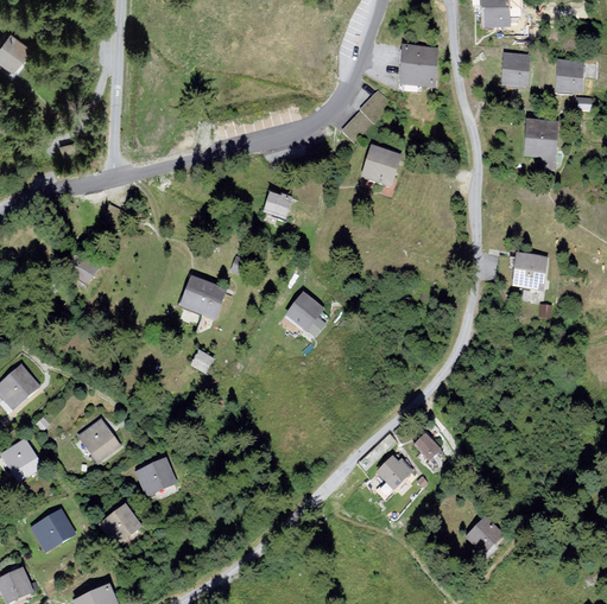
[(478,0),(479,27),(510,26),(509,0),(478,0)]
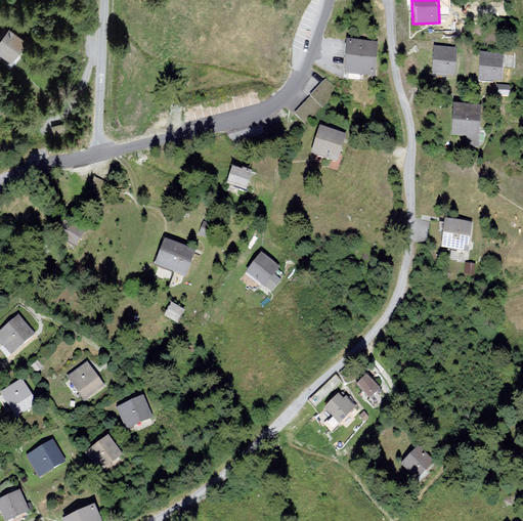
[(7,29),(0,37),(0,51),(12,60),(26,43),(7,29)]
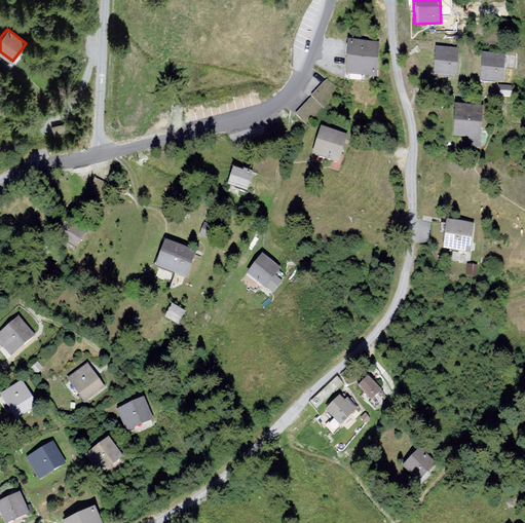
[(343,41),(342,73),(376,74),(378,43),(343,41)]
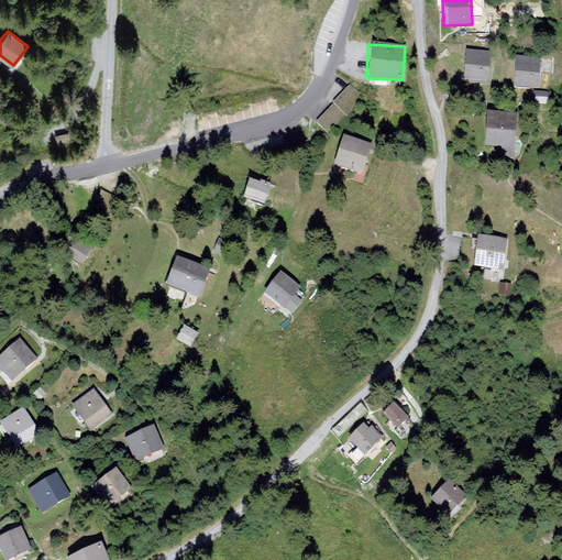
[(464,52),(463,80),(488,81),(489,53),(464,52)]
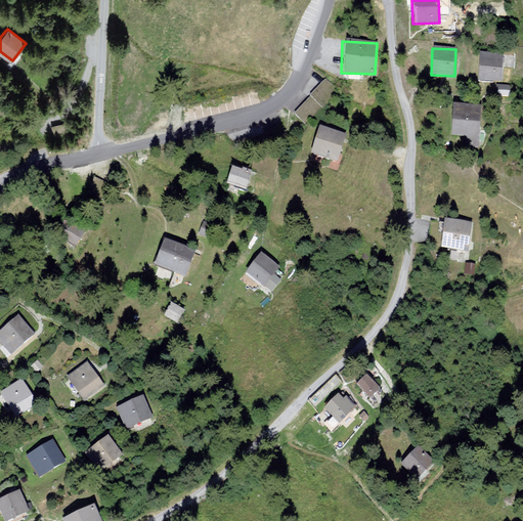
[(479,53),(477,80),(502,82),(503,54),(479,53)]
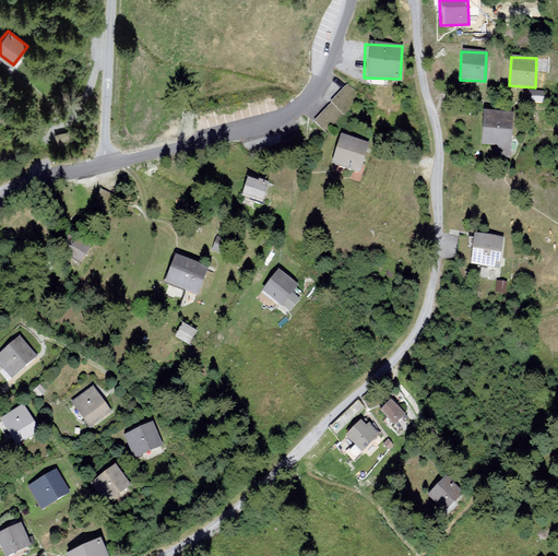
[(329,126),(361,89),(349,79),(317,116),(329,126)]
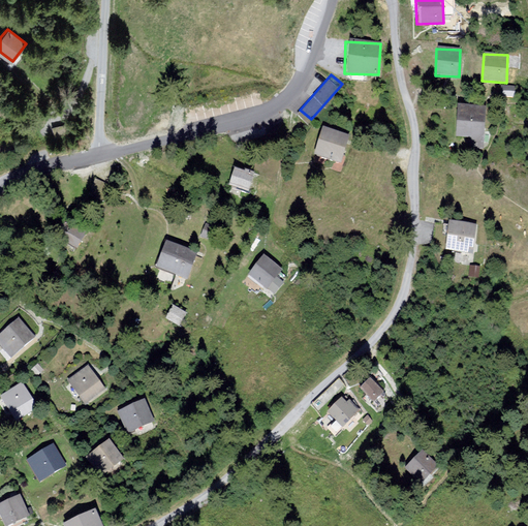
[(487,106),(456,106),(457,137),(488,137),(487,106)]
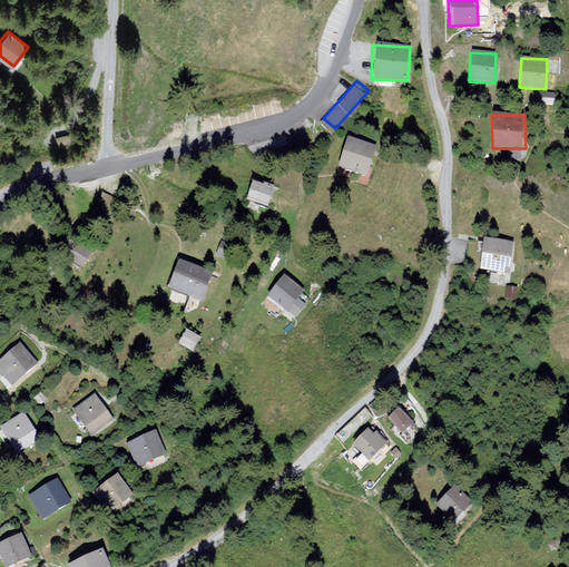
[(347,138),(339,166),(369,176),(379,148),(347,138)]
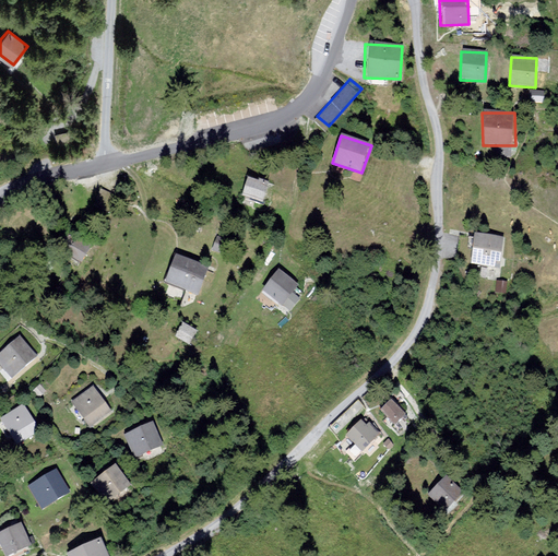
[(247,176),(241,194),(264,201),(270,182),(247,176)]
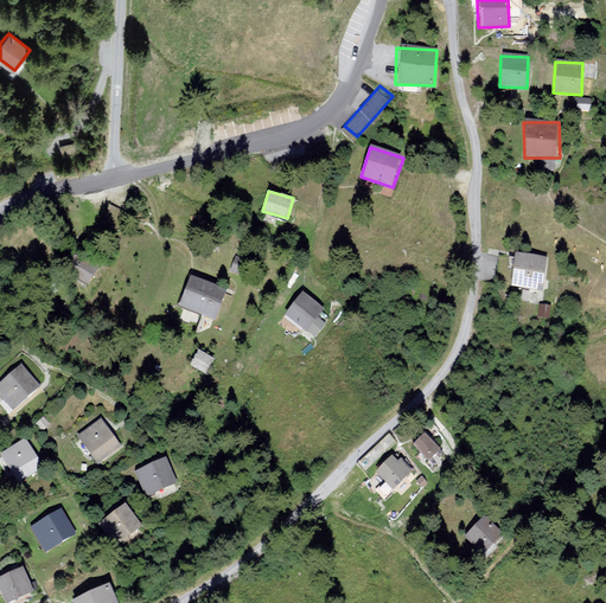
[(108,204),(109,220),(128,219),(127,201),(108,204)]
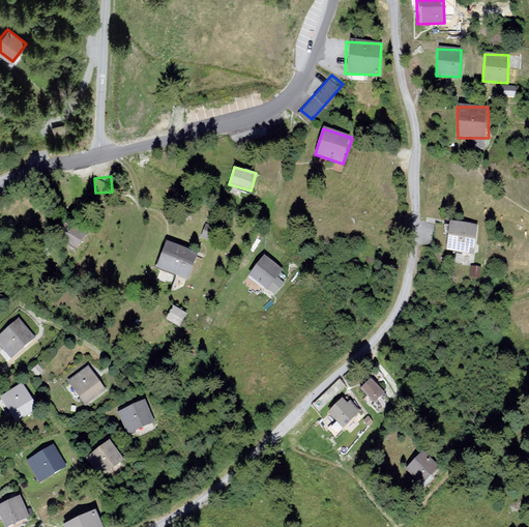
[(476,225),(446,221),(443,249),(473,253),(476,225)]
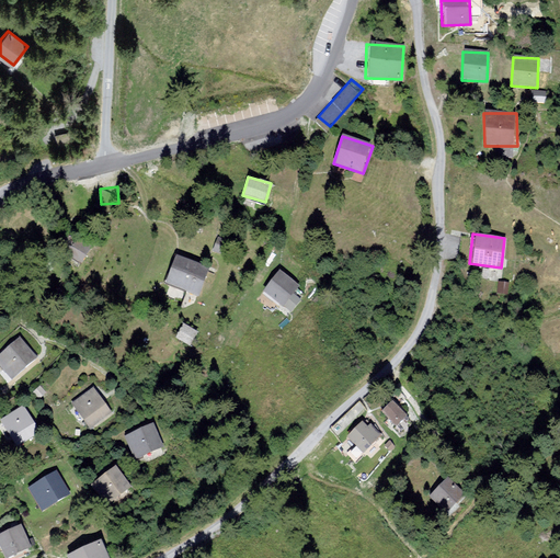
[(174,257),(164,283),(200,296),(209,270),(174,257)]
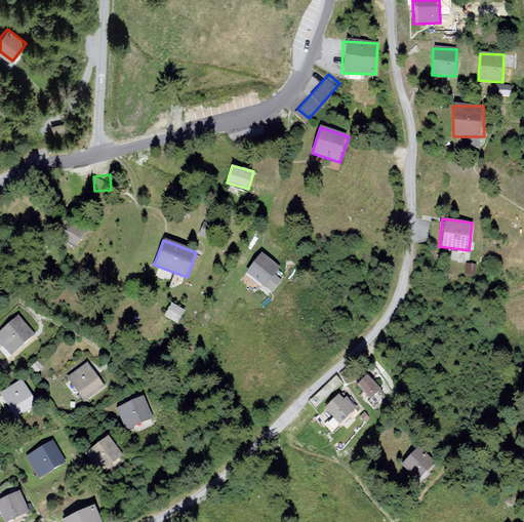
[(258,253),(245,273),(265,286),(278,267),(258,253)]
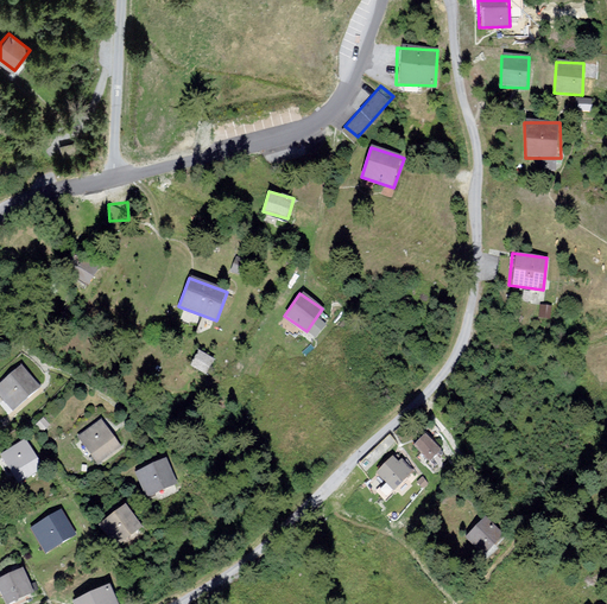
[(200,350),(191,364),(206,373),(214,360),(200,350)]
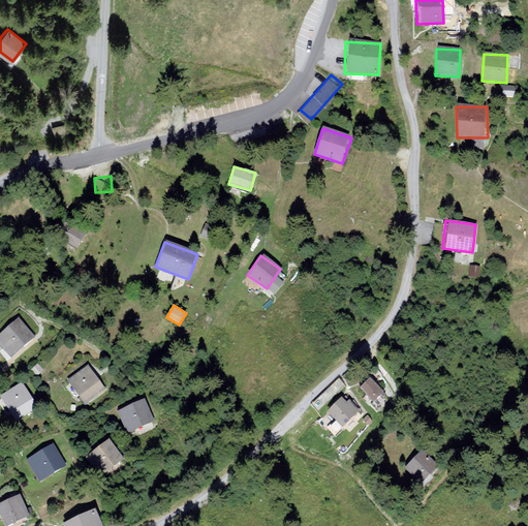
[(22,321),(0,339),(0,341),(13,359),(36,339),(22,321)]
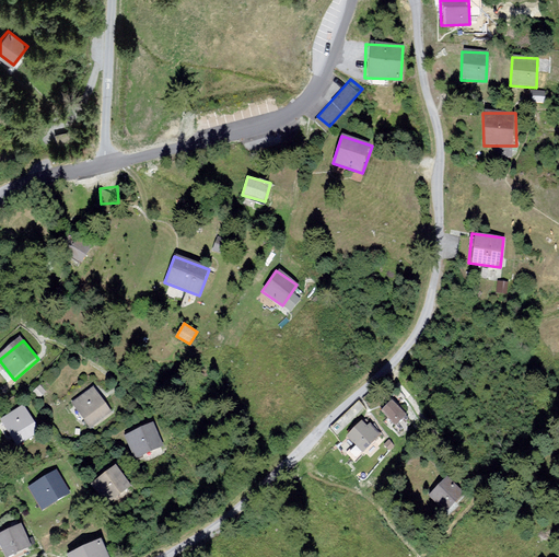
[(94,389),(72,404),(90,429),(112,415),(94,389)]
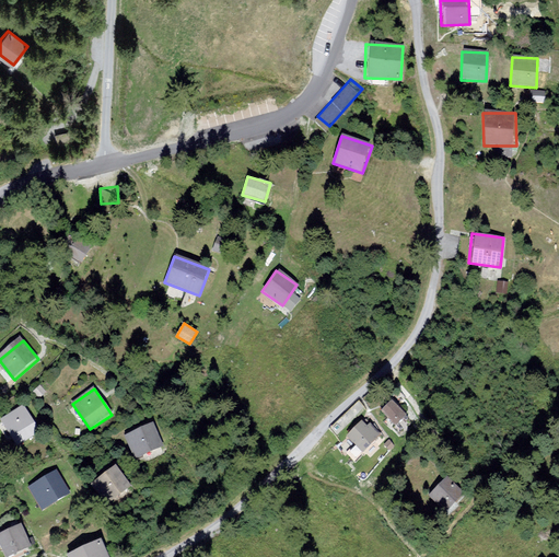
[(389,398),(380,409),(395,425),(406,414),(389,398)]
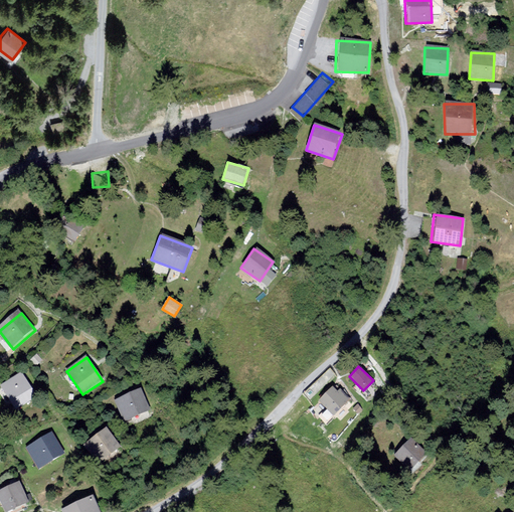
[(20,372),(1,384),(16,408),(35,396),(20,372)]
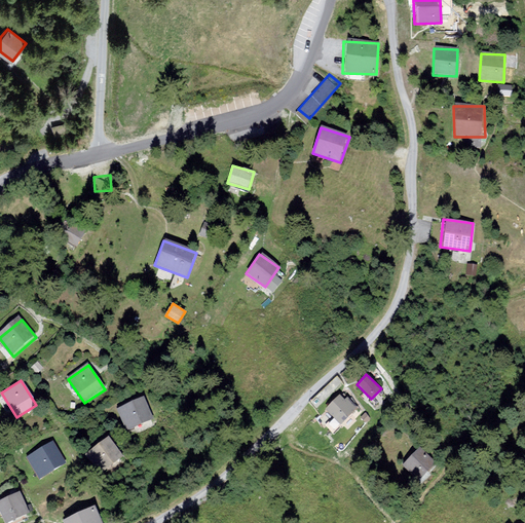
[(341,393),(326,408),(341,424),(358,409),(341,393)]
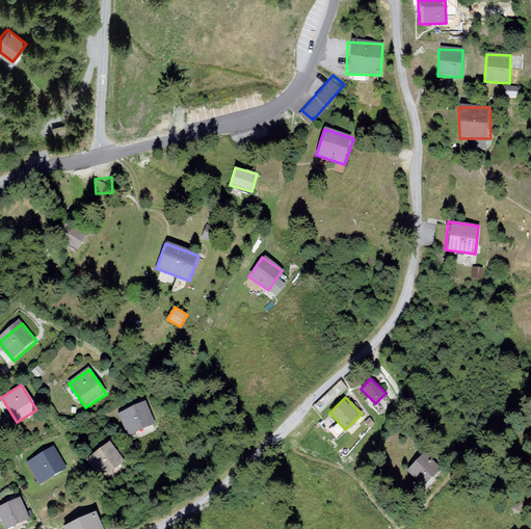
[(143,398),(118,412),(132,435),(156,422),(143,398)]
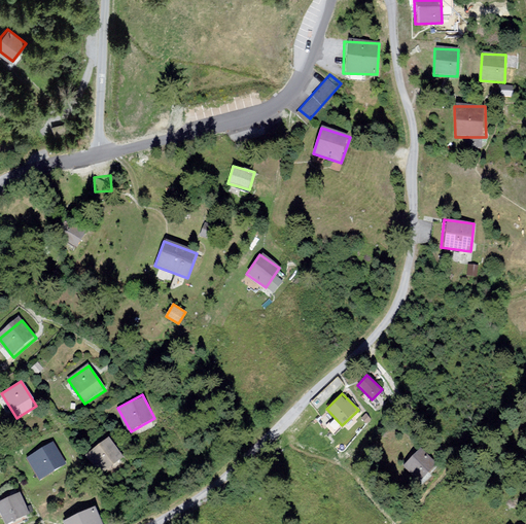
[(108,438),(84,456),(99,473),(121,455),(108,438)]
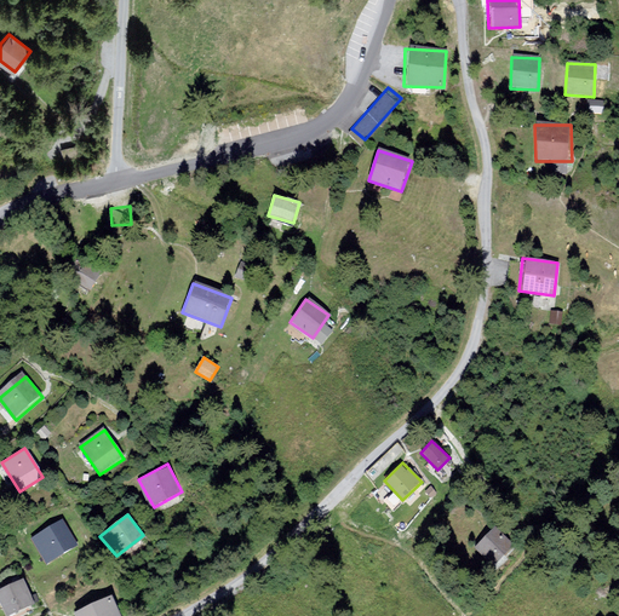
[(59,518),(30,537),(50,565),(79,545),(59,518)]
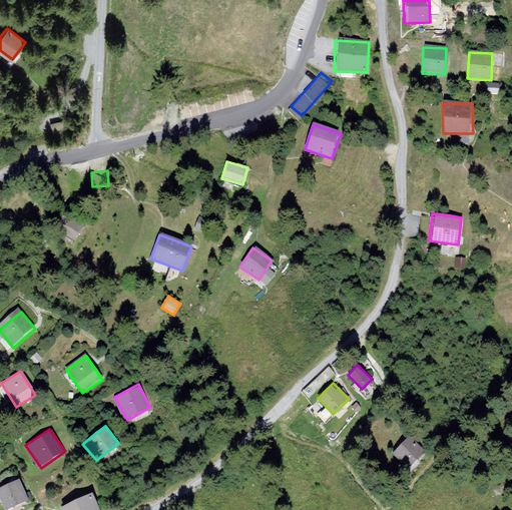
[(405,440),(393,452),(403,463),(415,451),(405,440)]
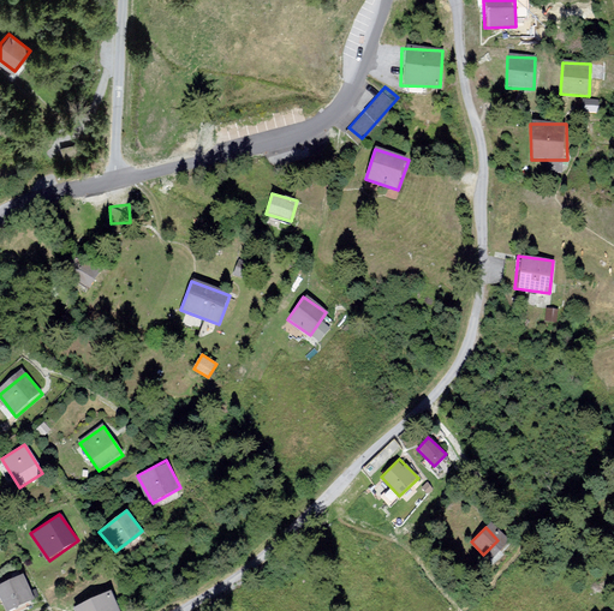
[(21,573),(0,582),(0,597),(7,610),(9,610),(34,598),(21,573)]
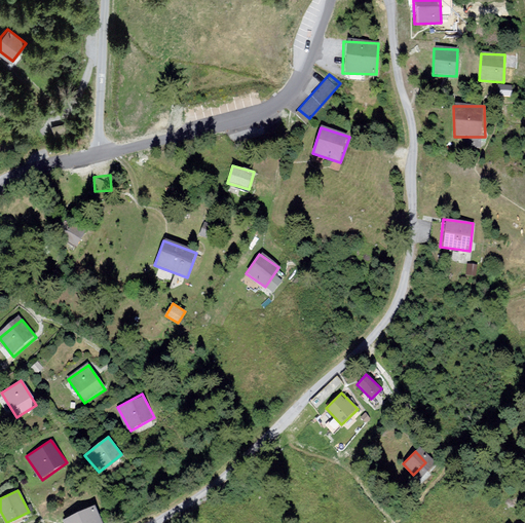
[(100,522),(89,505),(60,522),(100,522)]
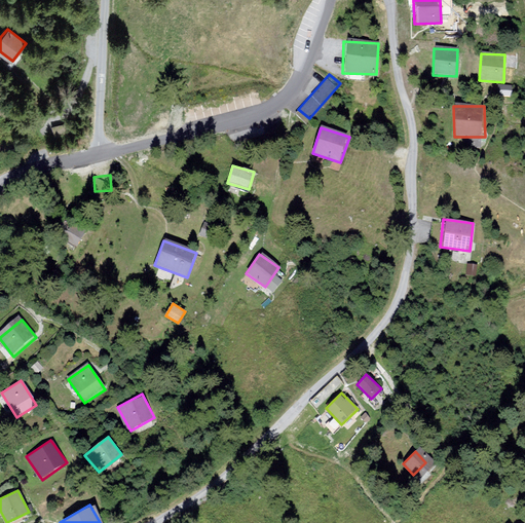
All buildings are outlined.
